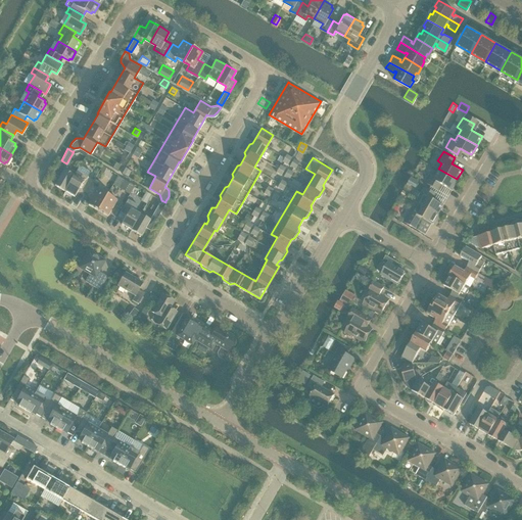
[(64,168),(66,163),(61,160),(54,173),(59,175),(54,183),(64,189),(74,173),(64,168)]
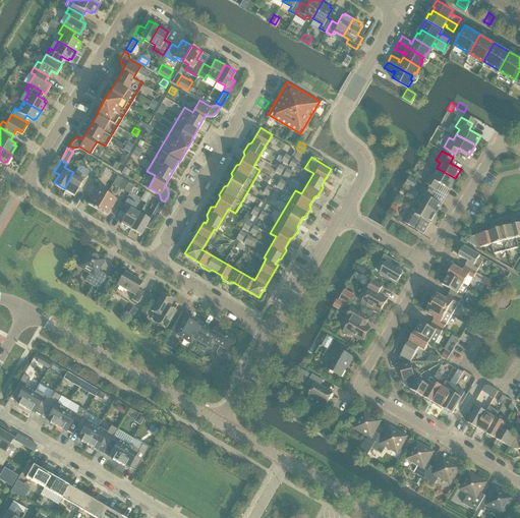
[(130,168),(124,165),(121,171),(127,174),(130,168)]
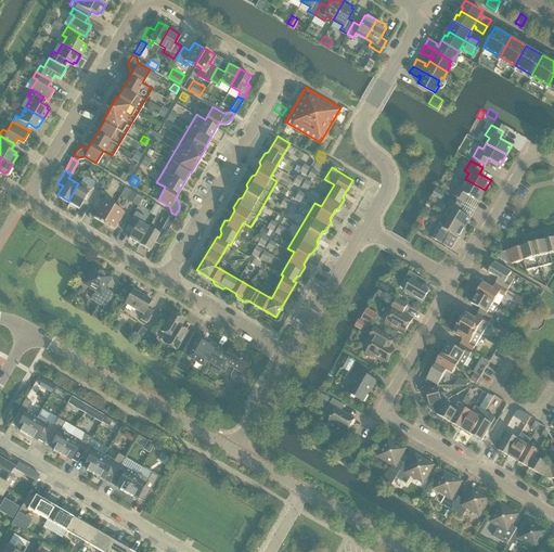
[(99,189),(87,182),(81,178),(78,183),(68,201),(78,207),(84,199),(91,203),(99,189)]
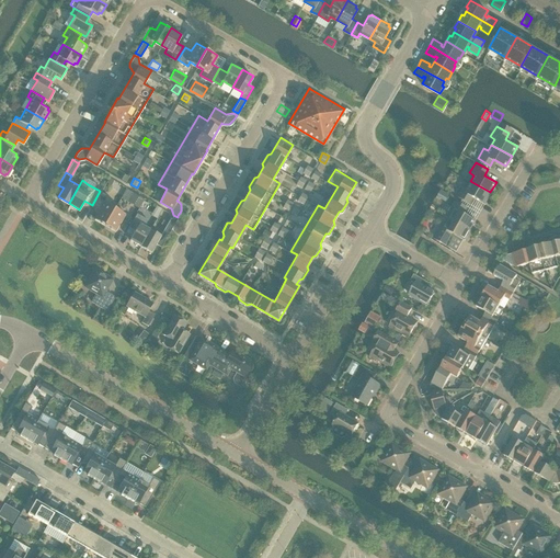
[(484,202),(490,192),(470,181),(467,186),(463,184),(457,194),(469,202),(472,195),(484,202)]
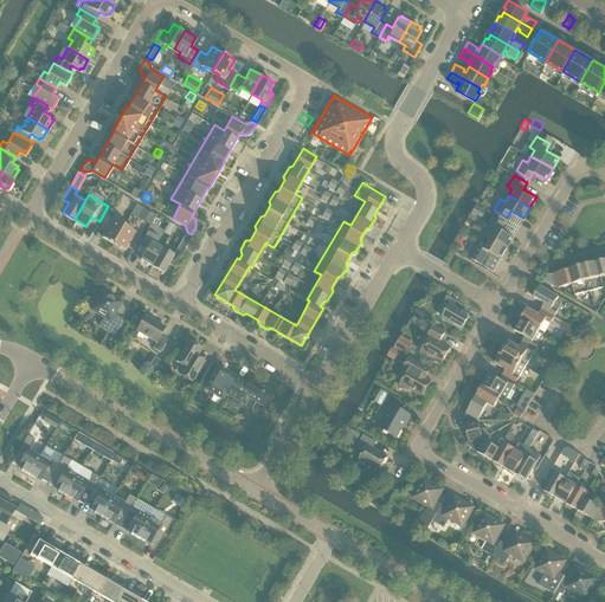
[(155,212),(136,201),(130,212),(149,222),(155,212)]
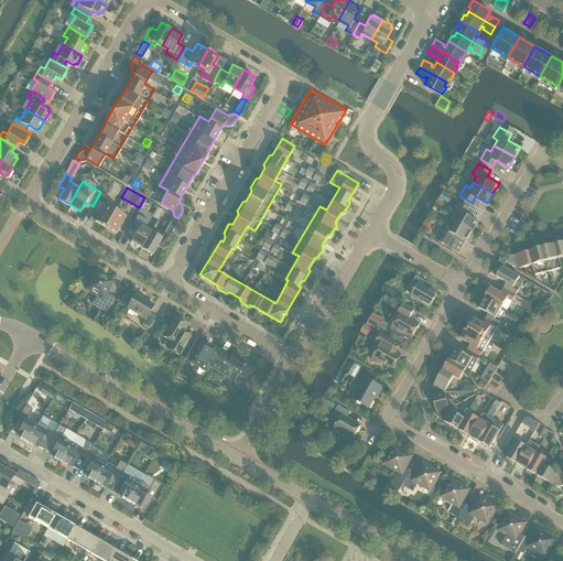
[(115,207),(109,204),(112,200),(100,192),(93,206),(99,211),(95,218),(105,225),(115,207)]
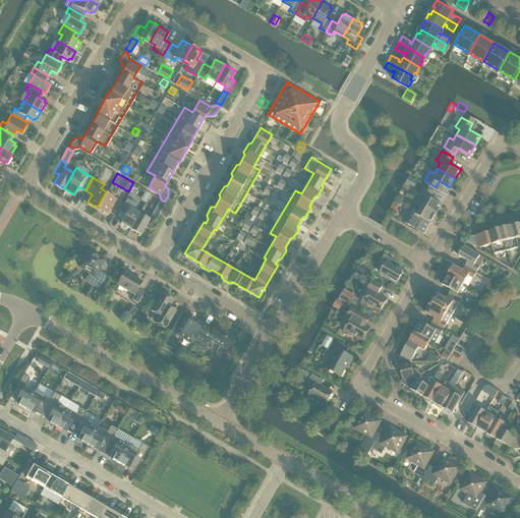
[(417,202),(436,212),(442,203),(429,196),(434,190),(422,183),(416,193),(420,195),(417,202)]
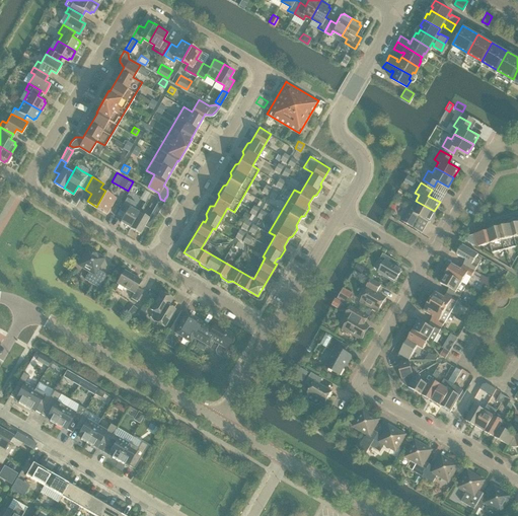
[(105,191),(96,207),(106,213),(116,197),(105,191)]
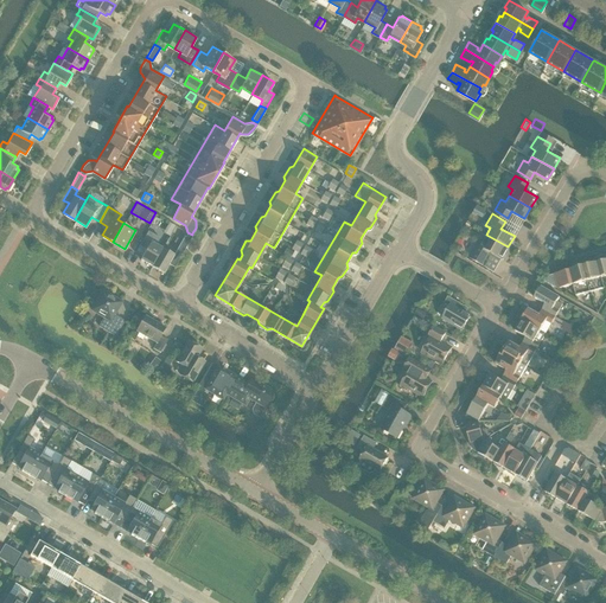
[(472,245),(478,229),(470,225),(463,243),(472,245)]
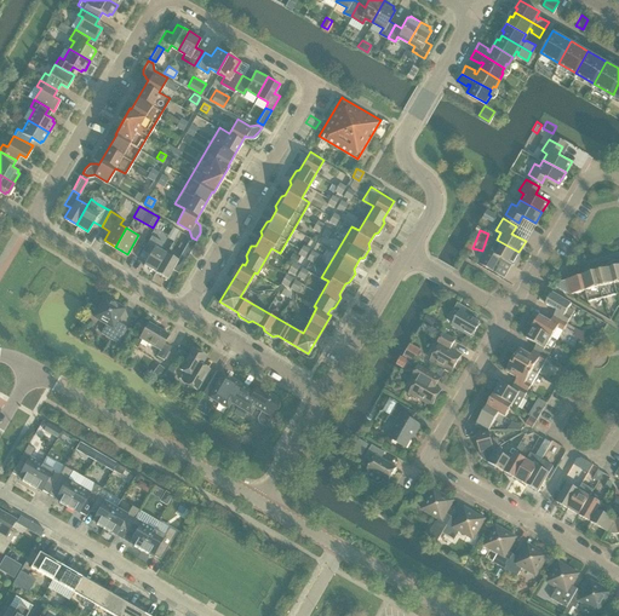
[(162,241),(152,234),(142,249),(149,254),(143,263),(155,270),(166,251),(159,247),(162,241)]
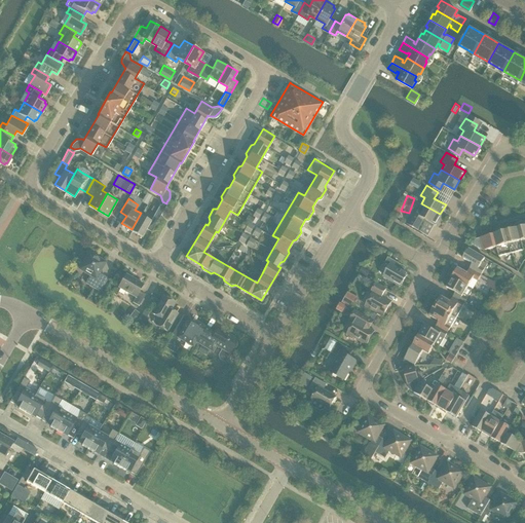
[(153,215),(158,218),(158,217),(159,216),(160,214),(164,206),(161,203),(159,202),(153,215)]
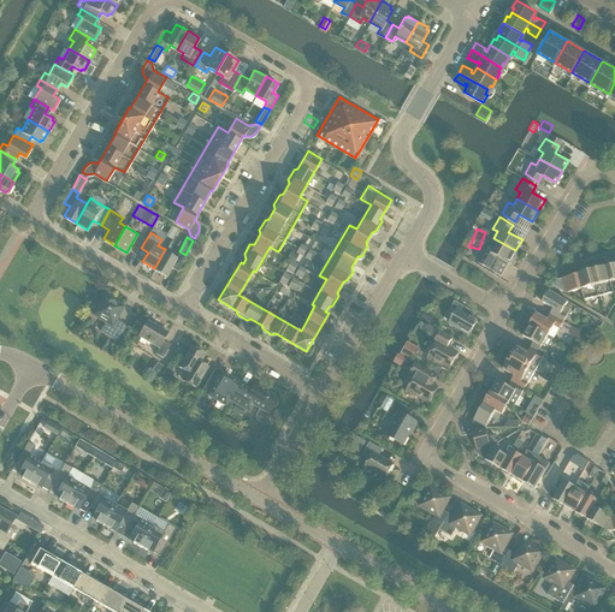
[(509,261),(515,250),(494,238),(490,244),(485,241),(479,253),(475,259),(489,266),(492,260),(496,254),(509,261)]
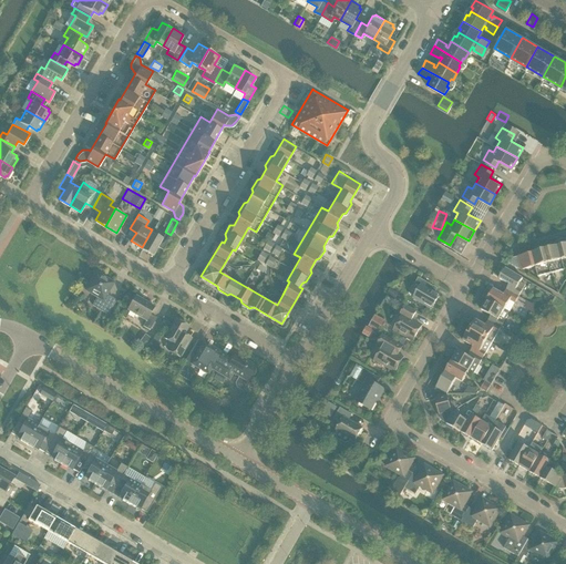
[(171,235),(165,232),(162,236),(152,229),(142,247),(153,254),(157,245),(163,248),(171,235)]
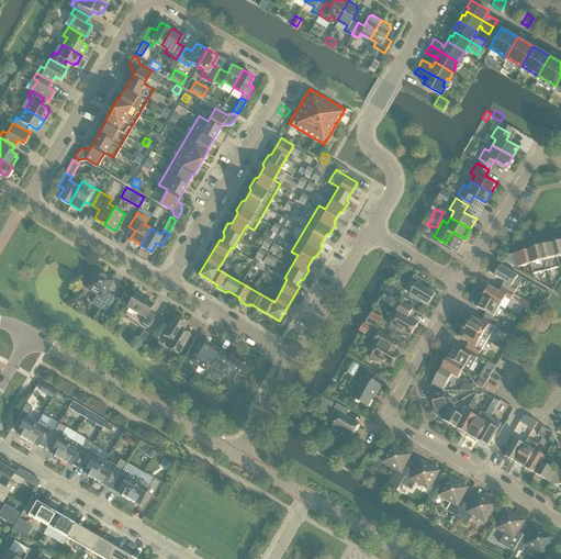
[(261,234),(266,236),(268,237),(271,232),(265,228),(261,234)]
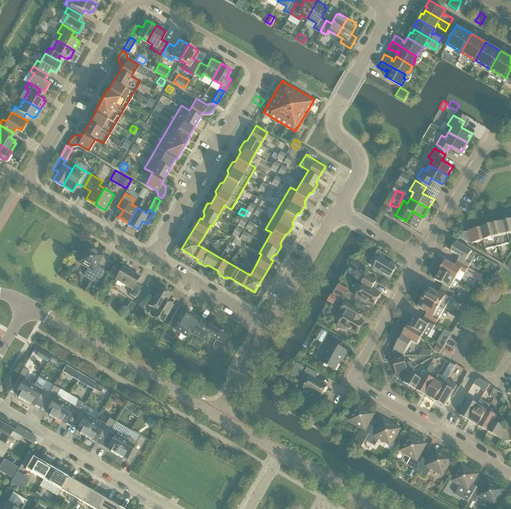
[(509,241),(507,232),(503,219),(491,223),(497,244),(509,241)]
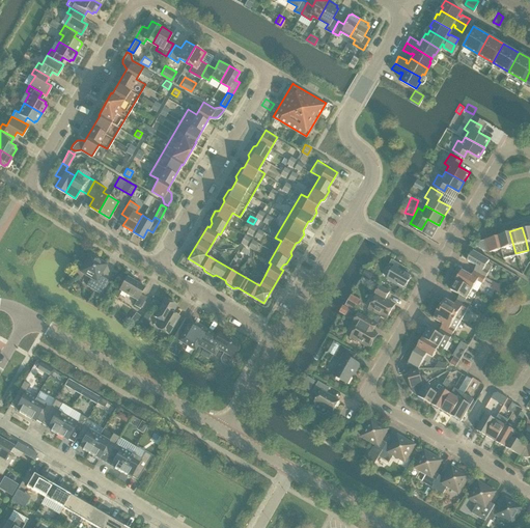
[(503,256),(515,253),(509,231),(497,234),(501,247),(503,256)]
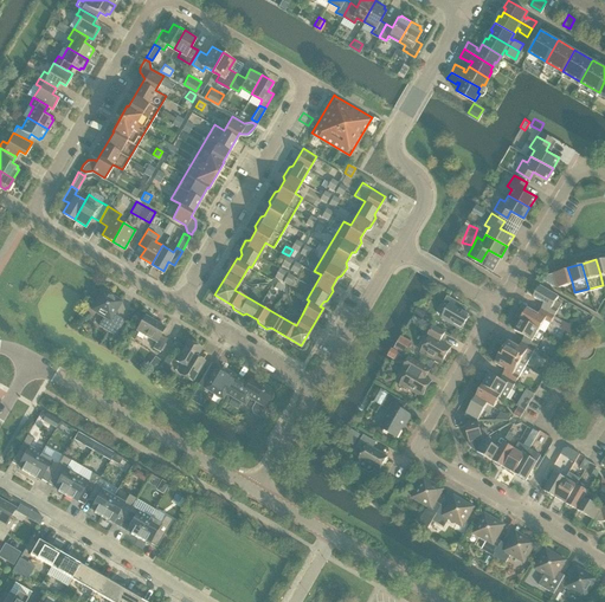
[(553,271),(557,285),(561,284),(572,282),(567,267),(553,271)]
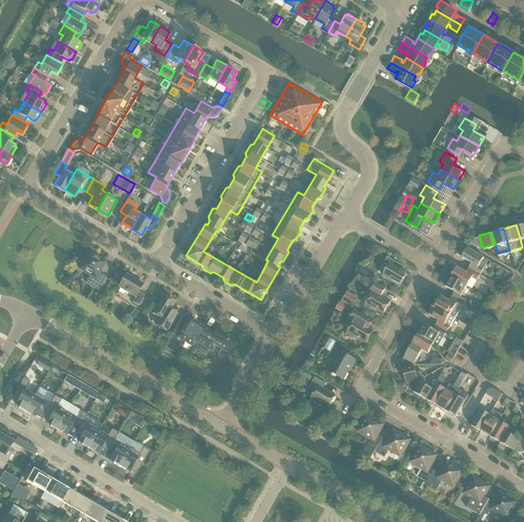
[(470,241),(482,247),(479,235),(473,236),(470,241)]
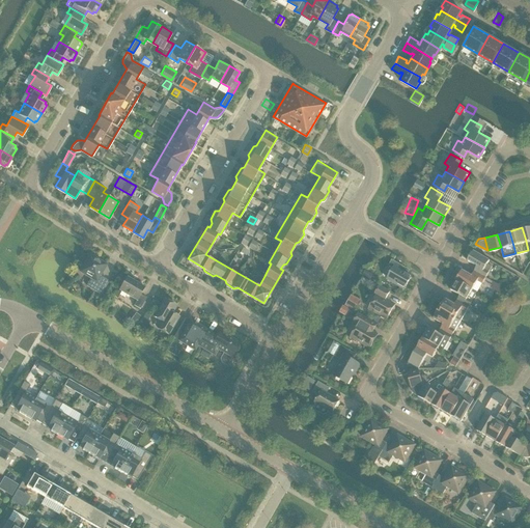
[(492,264),(486,261),(489,257),(473,248),(467,258),(476,265),(474,269),(485,275),(489,269),(492,264)]
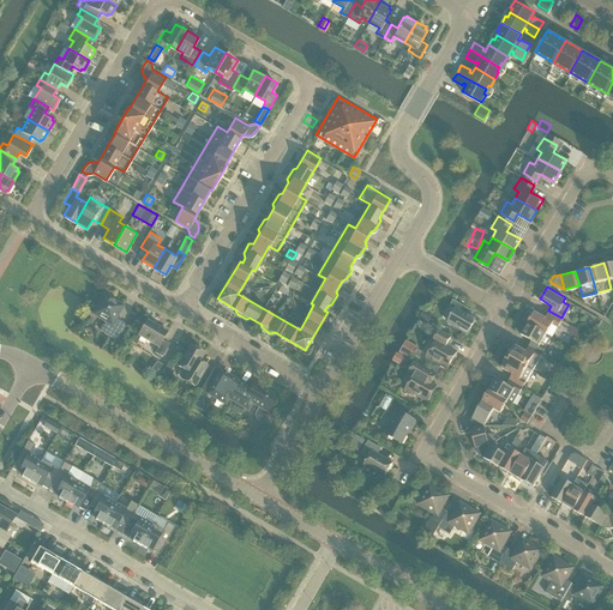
[(115,337),(124,321),(115,316),(122,303),(103,293),(92,310),(106,319),(100,327),(115,337)]
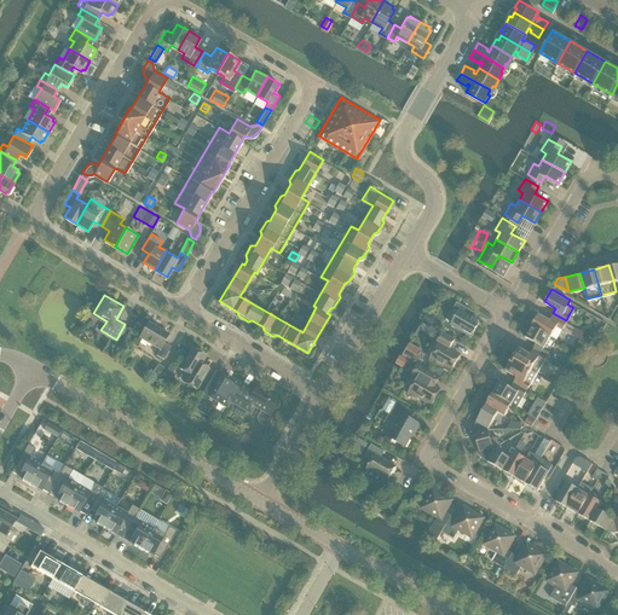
[(471,334),(479,319),(473,315),(475,311),(456,300),(452,307),(458,309),(451,321),(471,334)]
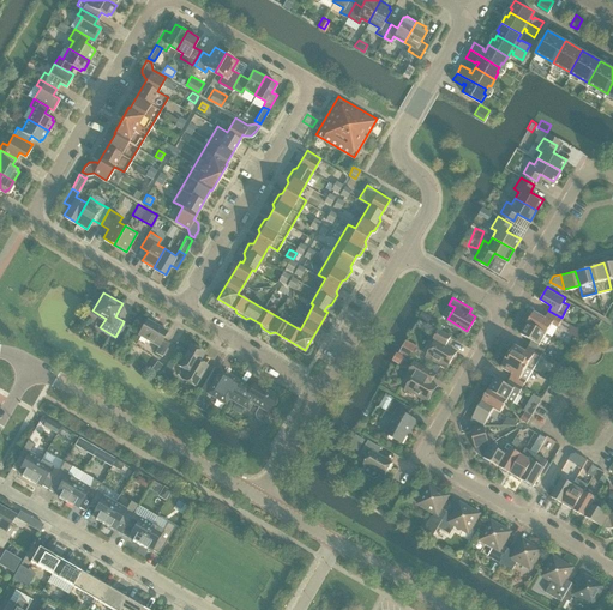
[(430,314),(421,309),(418,315),(427,320),(430,314)]
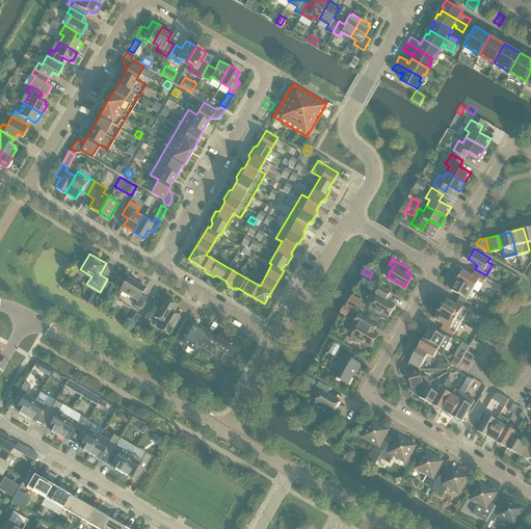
[(462,268),(456,279),(473,287),(478,290),(482,282),(486,275),(475,269),(472,273),(462,268)]
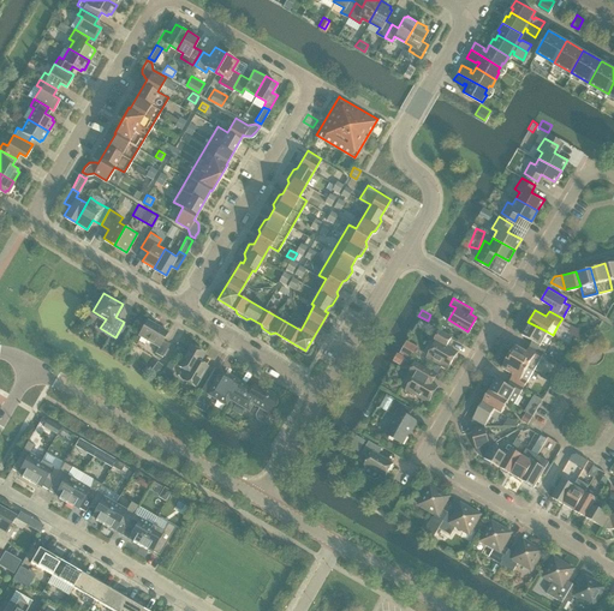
[(161,354),(170,342),(162,339),(167,330),(147,318),(138,333),(158,345),(155,351),(161,354)]
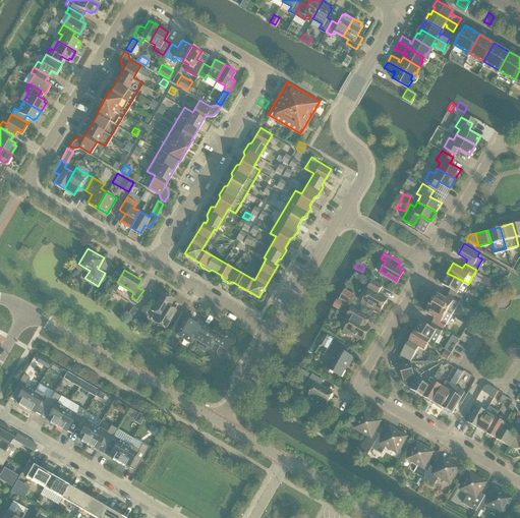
[(497,271),(490,273),(493,280),(499,278),(497,271)]
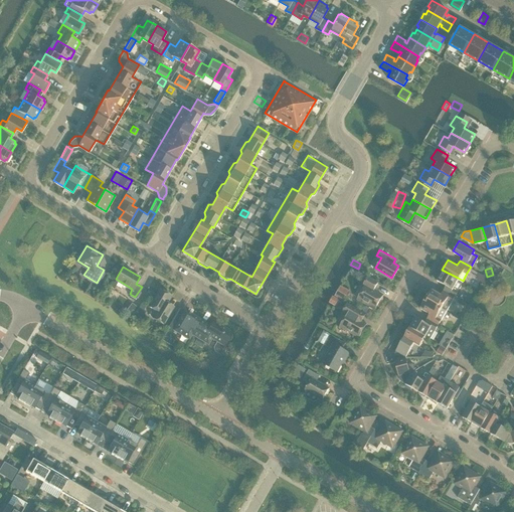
[(462,281),(458,278),(442,270),(437,279),(446,284),(443,289),(454,295),(462,281)]
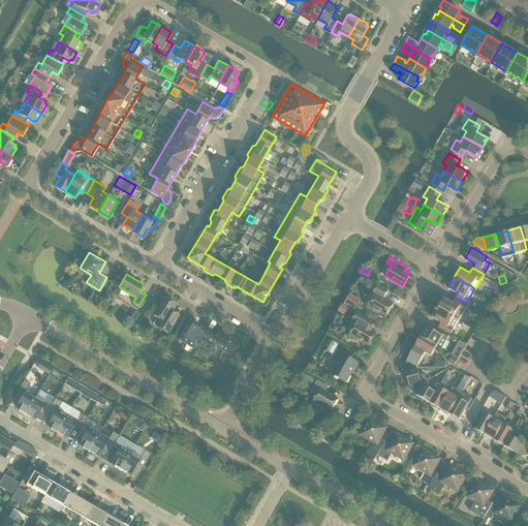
[(384,315),(393,301),(383,296),(386,290),(376,284),(373,290),(375,291),(368,305),(384,315)]
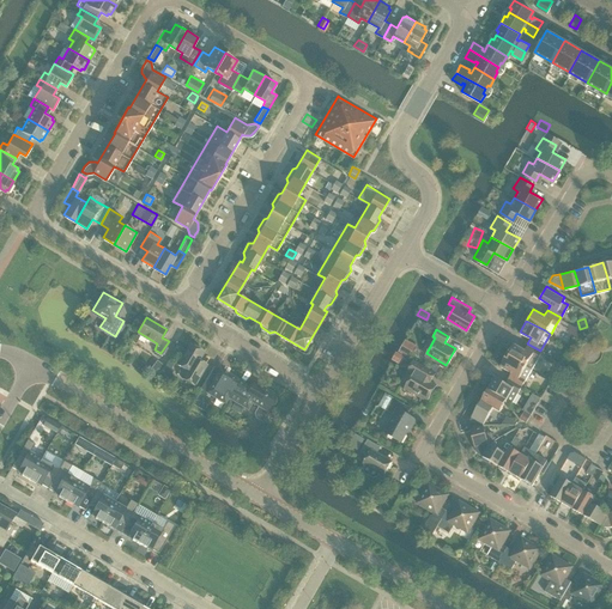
[(410,357),(417,343),(405,336),(398,349),(404,353),(410,357)]
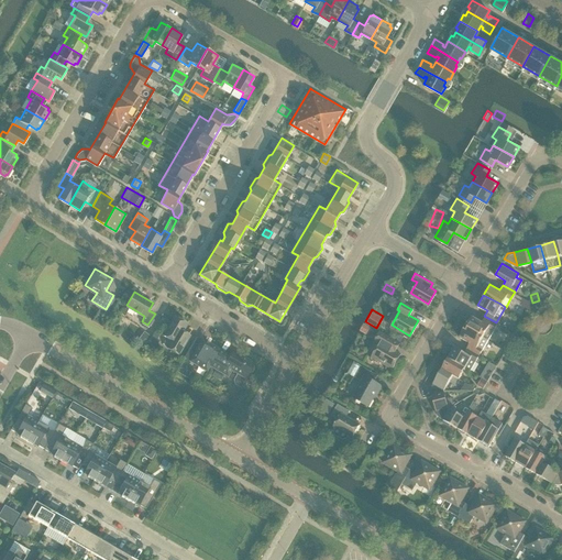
[(513,313),(510,318),(519,322),(521,317),(513,313)]
